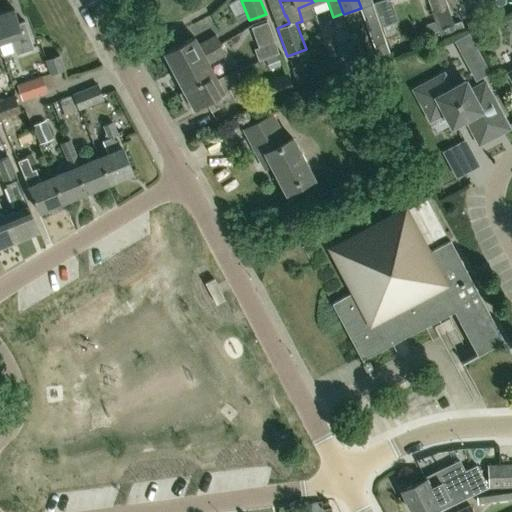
[(380,0),(373,3),(381,26),(392,22),(398,21),(390,0),(380,0)]
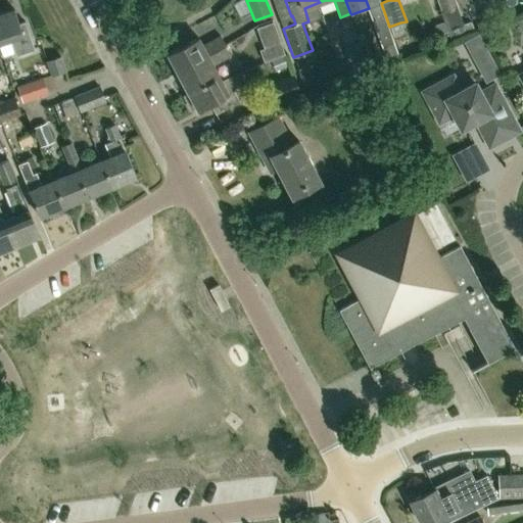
[(464,25),(458,6),(455,0),(436,0),(441,12),(447,30),(458,26),(462,36),(474,32),(472,22),(464,25)]
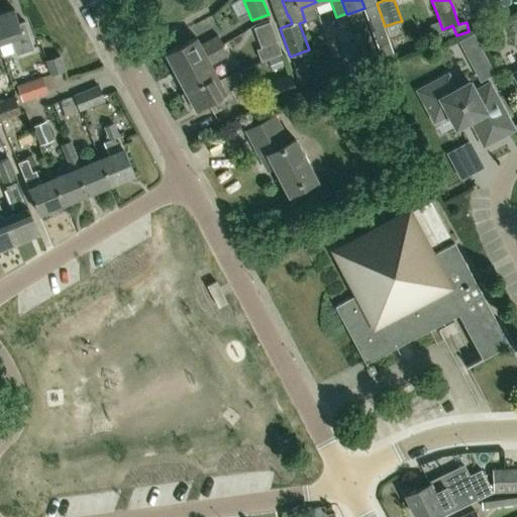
[(385,26),(377,3),(365,8),(378,46),(390,41),(388,36),(385,26)]
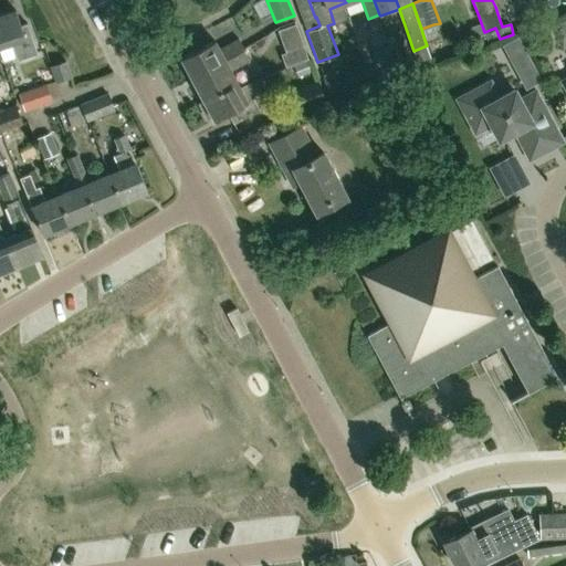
[(22,24),(17,10),(0,14),(0,45),(12,42),(19,60),(39,53),(29,22),(22,24)]
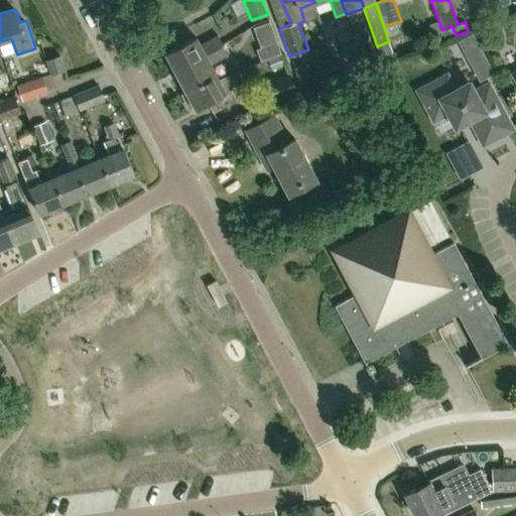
[(398,32),(395,22),(384,26),(387,36),(398,32)]
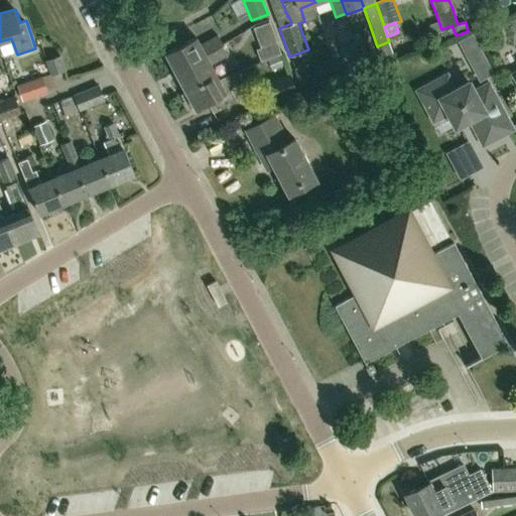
[(440,33),(436,24),(428,27),(431,36),(440,33)]
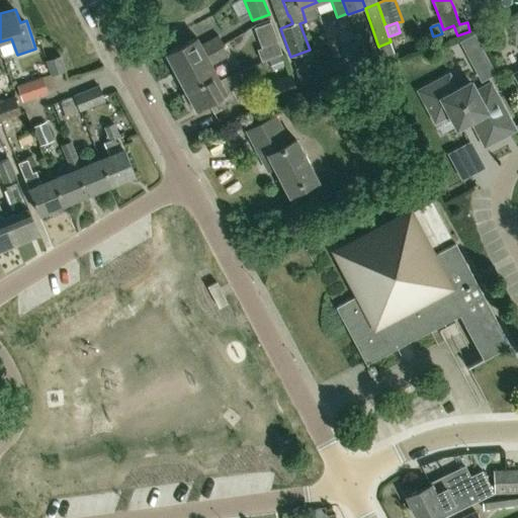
[(204,55),(224,45),(219,35),(200,46),(196,37),(165,54),(176,73),(205,57),(204,55)]
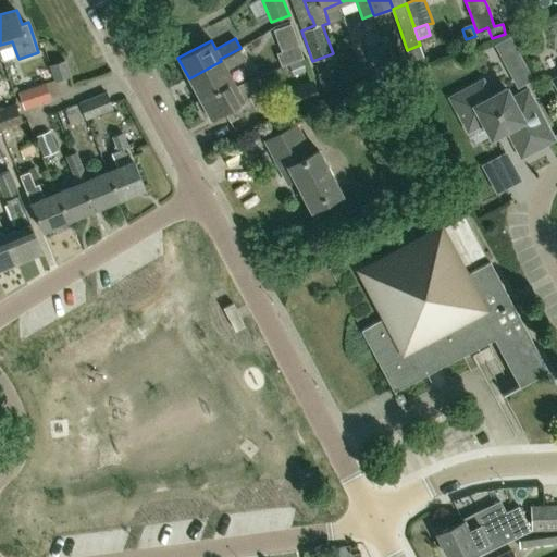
[(508,38),(493,47),(504,67),(520,60),(508,38)]
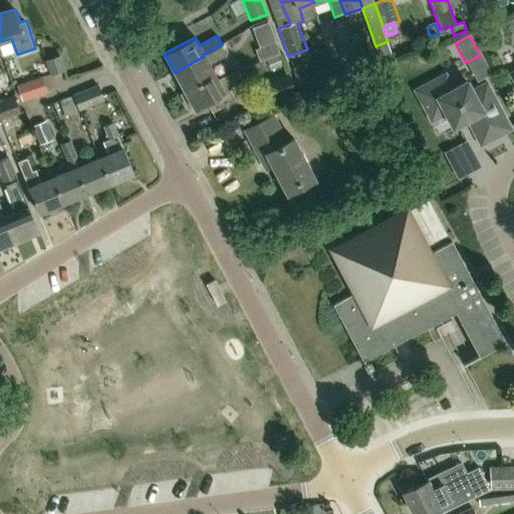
[(280,52),(276,42),(261,48),(255,49),(259,60),(280,52)]
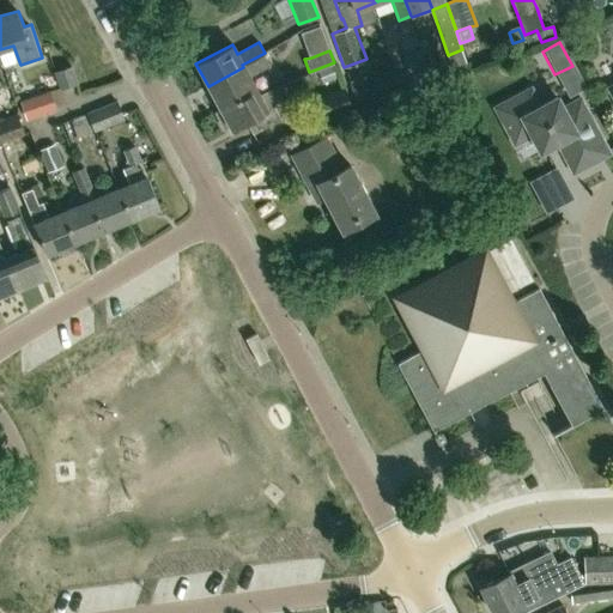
[(219,108),(255,89),(248,76),(271,64),(265,53),(242,65),(243,67),(208,86),(219,108)]
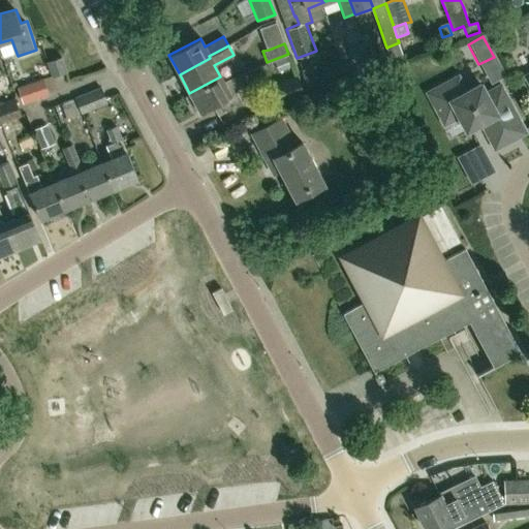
[(363,45),(347,51),(352,63),(367,57),(363,45)]
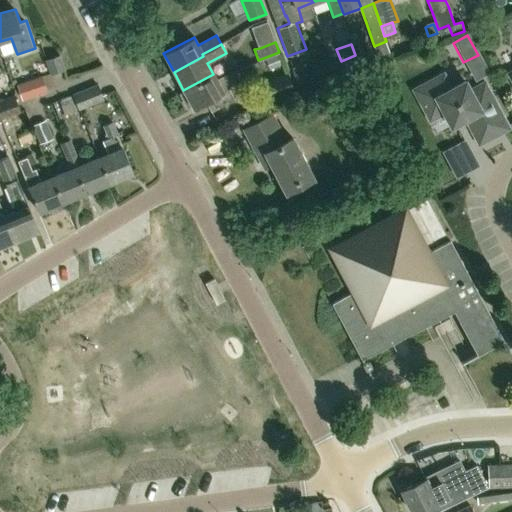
[(265,60),(269,68),(280,64),(277,55),(265,60)]
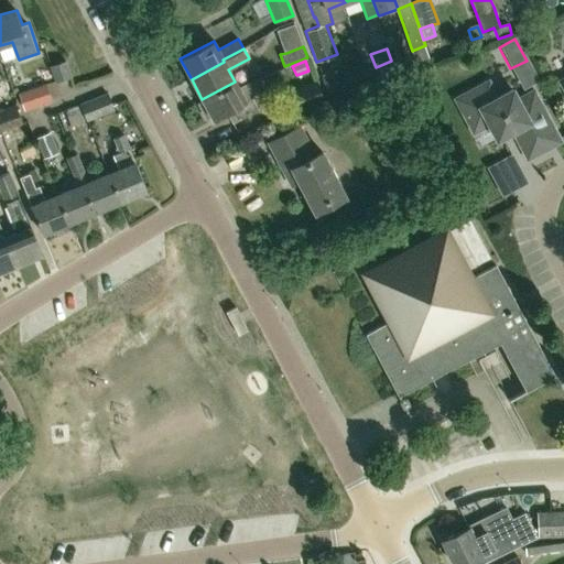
[(57,82),(72,76),(67,62),(53,66),(57,82)]
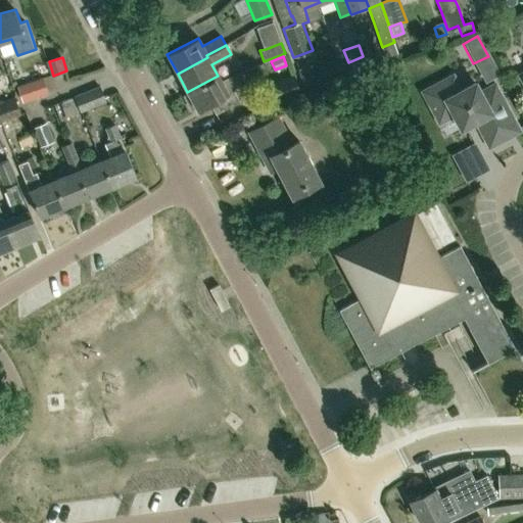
[(355,73),(370,67),(366,57),(351,62),(355,73)]
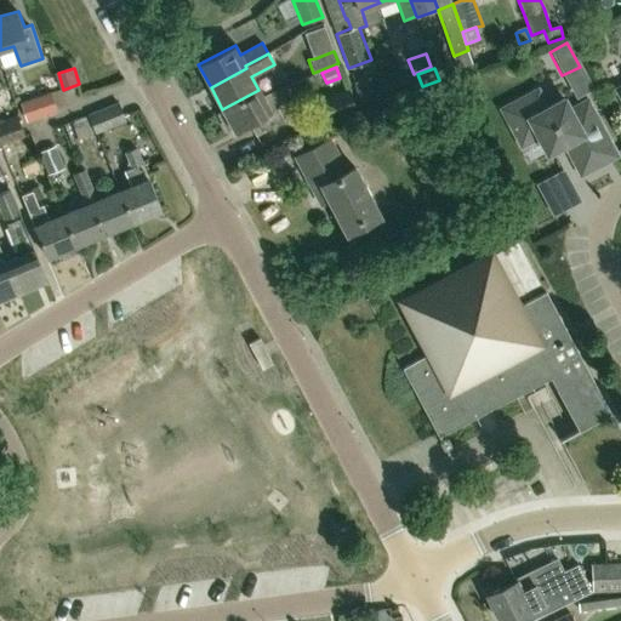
[(374,75),(354,83),(355,85),(358,92),(360,100),(371,96),(380,92),(374,75)]
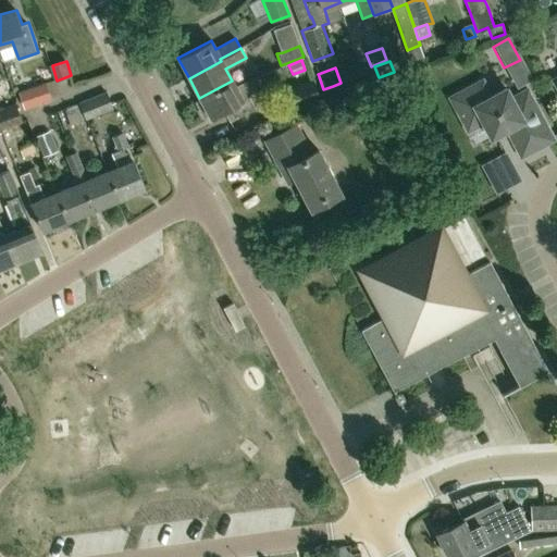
[(293,107),(319,98),(312,79),(286,89),(293,107)]
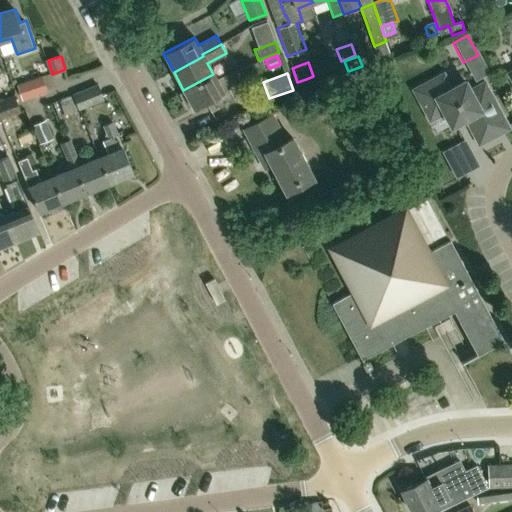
[(510,130),(487,89),(483,81),(469,88),(468,87),(464,79),(450,87),(446,79),(443,73),(415,87),(418,93),(433,120),(447,113),(454,127),(468,119),(482,145),(510,130)]
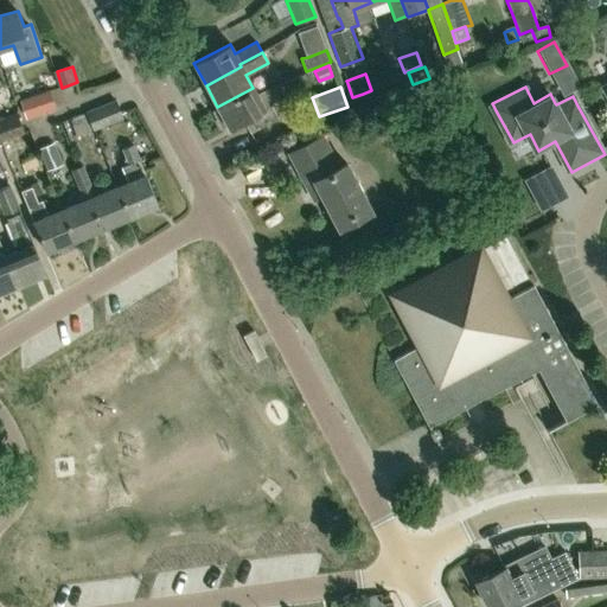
[(257,94),(253,88),(217,107),(218,109),(213,112),(222,128),(228,125),(229,128),(244,120),(251,133),(279,117),(272,106),(275,103),(267,89),(257,94)]
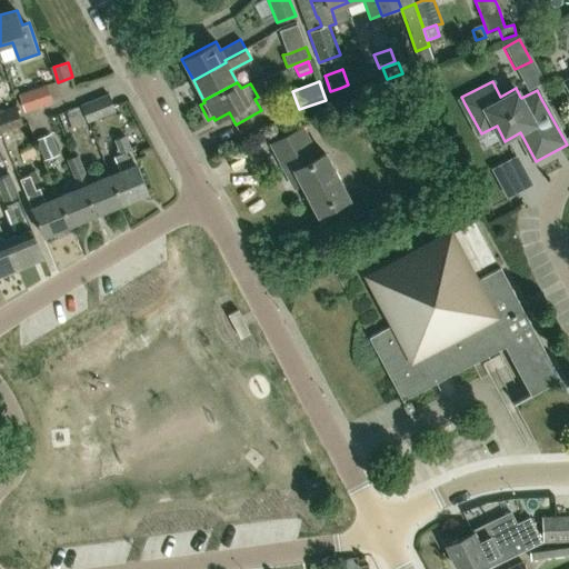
[(23,111),(52,101),(47,83),(18,93),(23,111)]
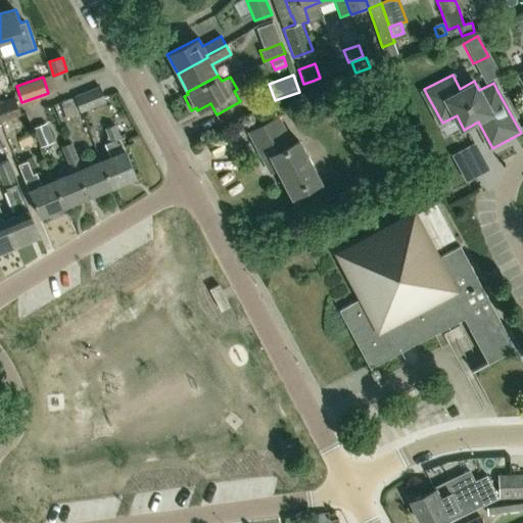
[(80,111),(106,101),(98,85),(74,95),(80,111)]
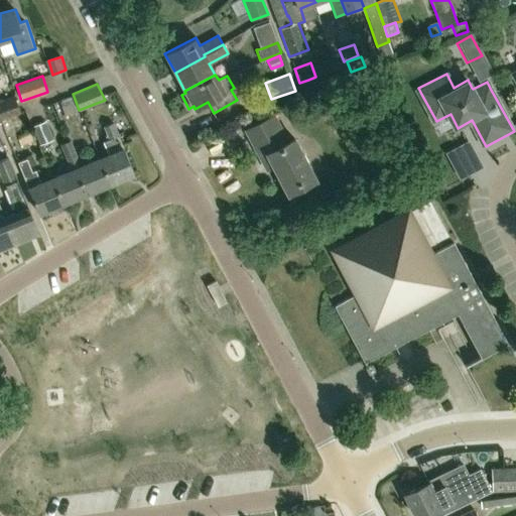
[(0,120),(20,113),(14,96),(0,100),(0,120)]
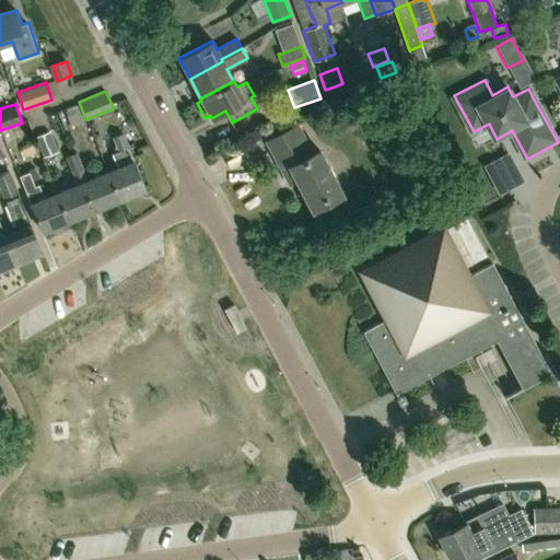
[(65,109),(71,125),(83,120),(77,105),(65,109)]
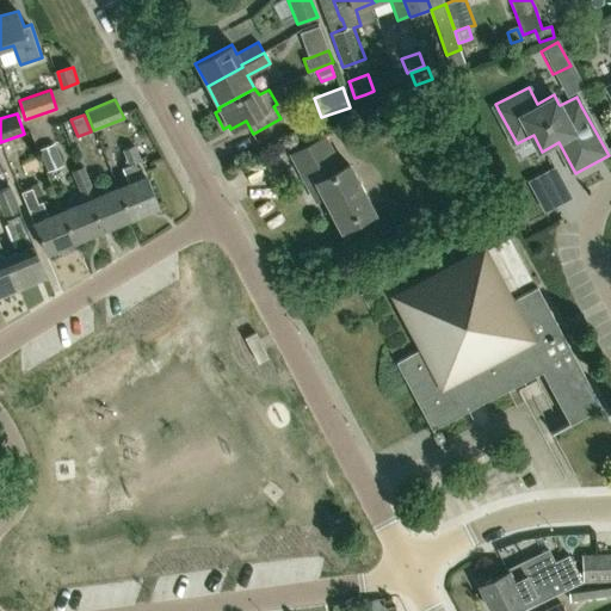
[(341,168),(325,137),(290,155),(308,189),(315,203),(325,197),(341,230),(375,213),(349,164),(341,168)]
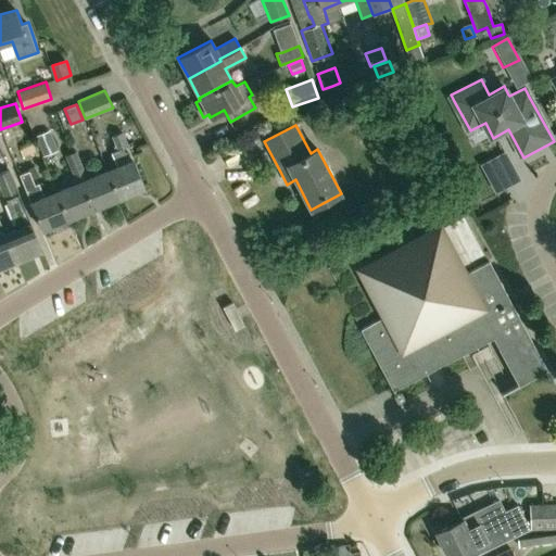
[(366,139),(356,127),(350,134),(359,146),(366,139)]
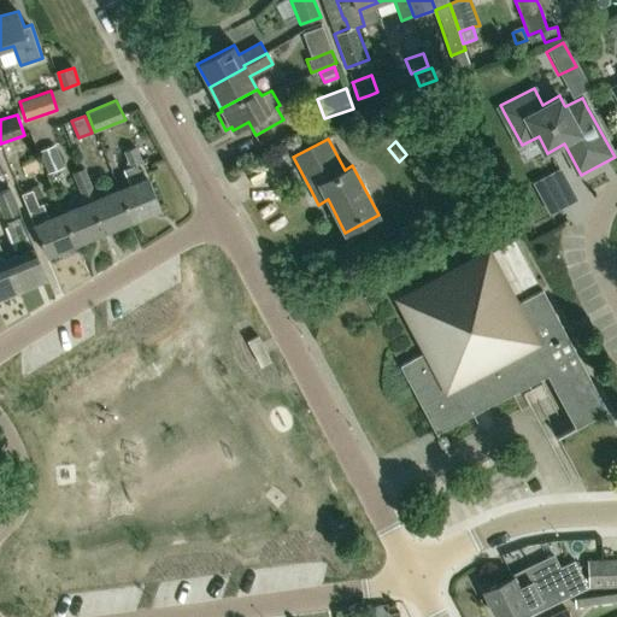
[(47,172),(64,166),(54,145),(39,151),(47,172)]
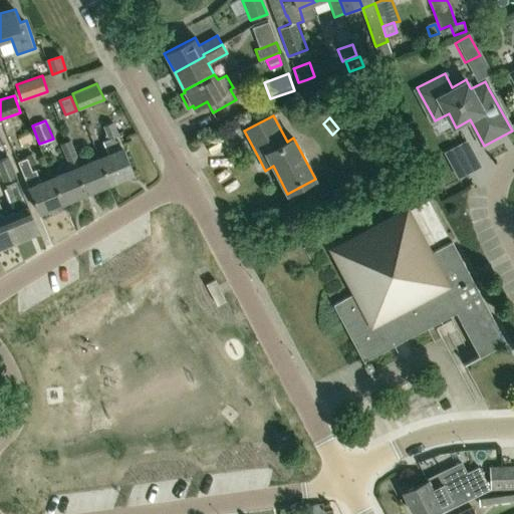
[(110,156),(100,160),(110,185),(135,175),(113,123),(104,127),(108,139),(104,140),(105,143),(110,156)]
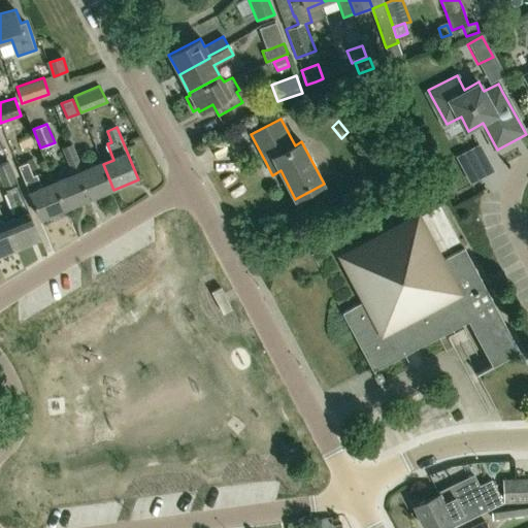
[(84,171),(73,144),(68,146),(90,199),(113,190),(103,164),(84,171)]
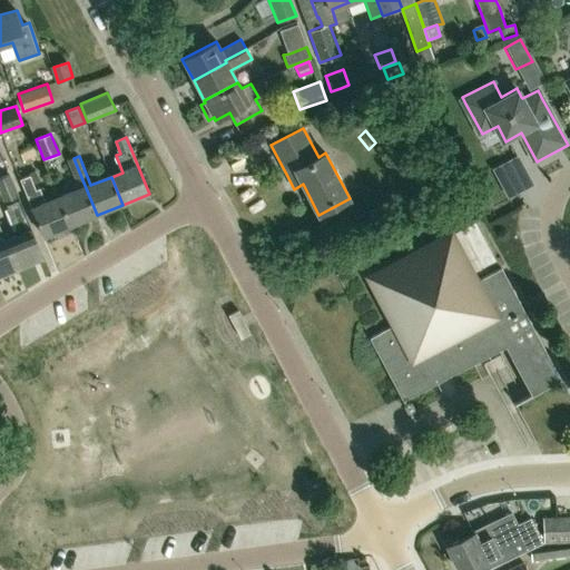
[(70,225),(97,215),(74,158),(69,160),(80,189),(59,198),(70,225)]
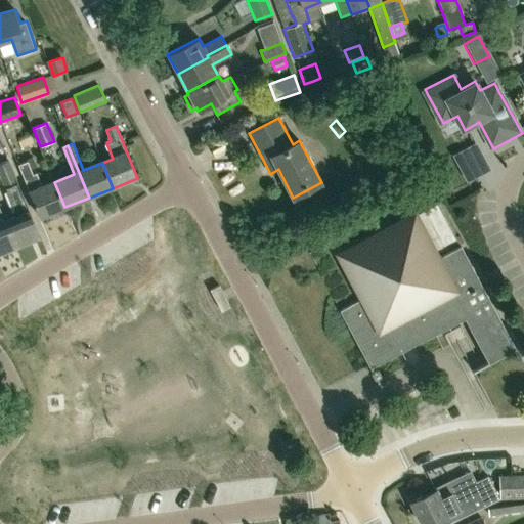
[(27,161),(31,169),(37,167),(32,157),(26,159),(27,161)]
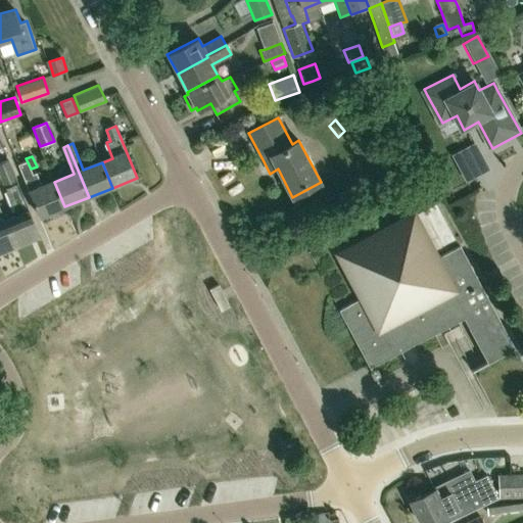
[(0,175),(4,185),(16,180),(8,160),(0,163),(0,175)]
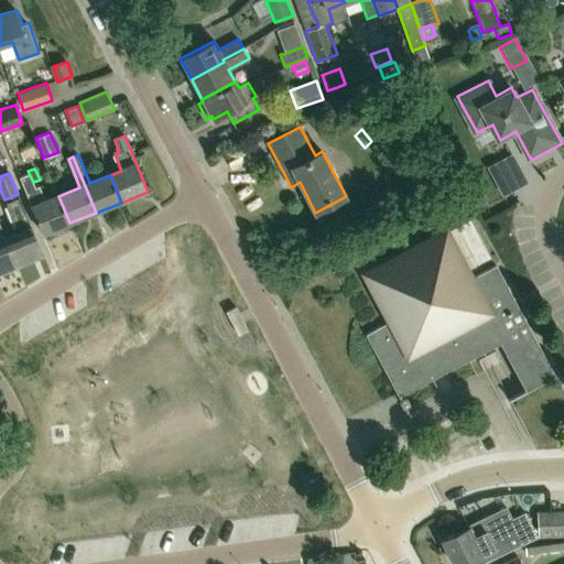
[(33,182),(29,173),(20,176),(32,206),(44,234),(69,223),(58,196),(45,202),(39,185),(34,187),(33,182)]
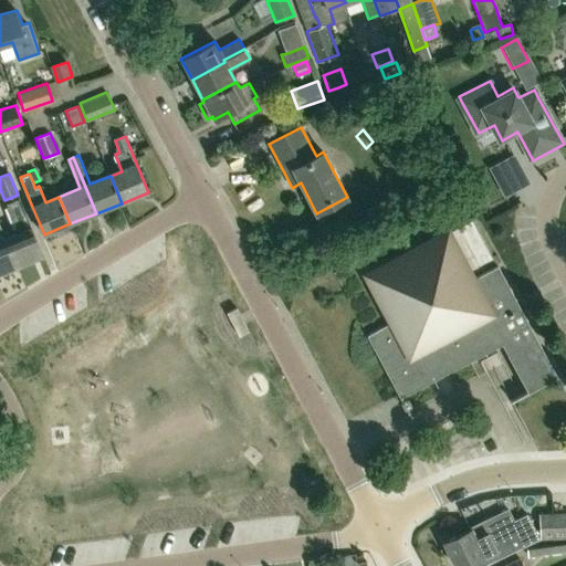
[(17,266),(43,255),(20,199),(7,205),(18,233),(6,239),(17,266)]
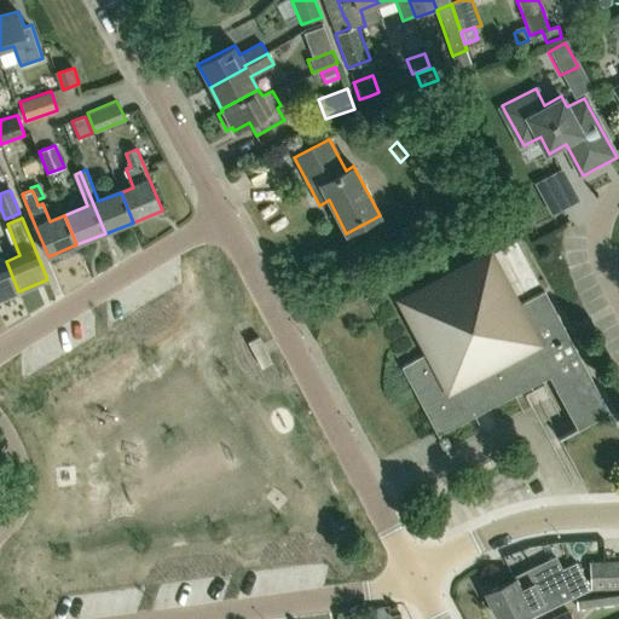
[(0,298),(18,291),(6,261),(0,247),(0,298)]
